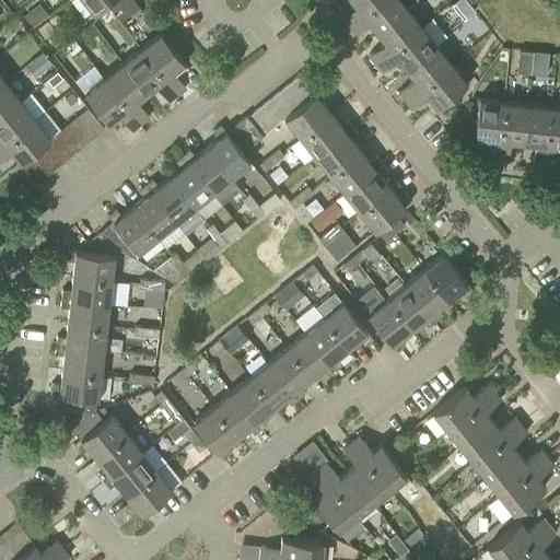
[(82,0),(93,12),(107,0),(82,0)]
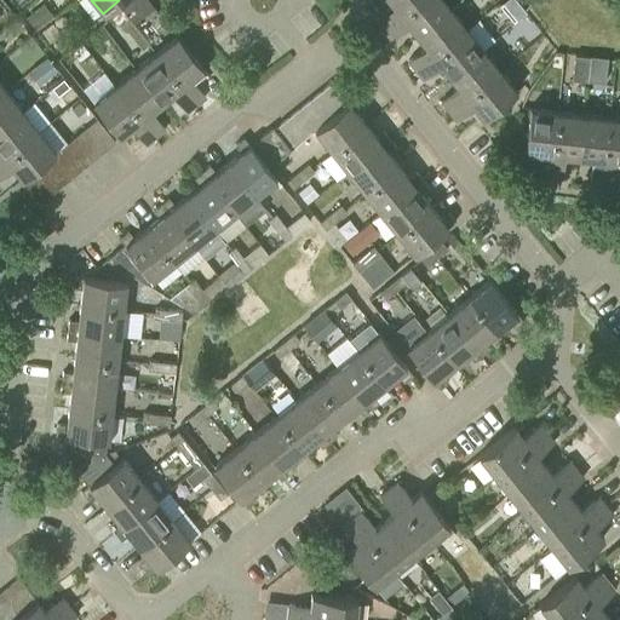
[(133,24),(153,9),(145,0),(132,0),(121,9),(133,24)]
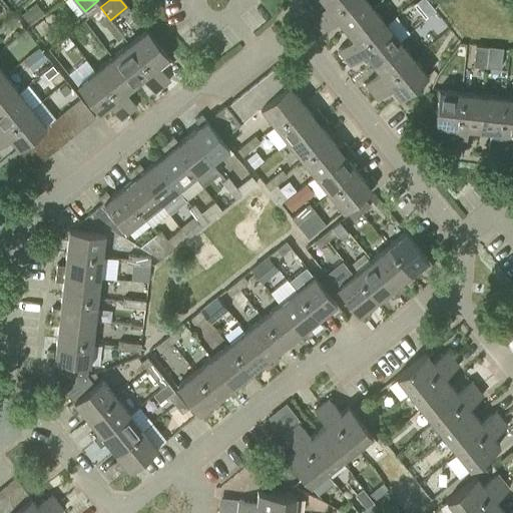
[(321,0),(325,4),(311,16),(317,24),(346,0),(321,0)]
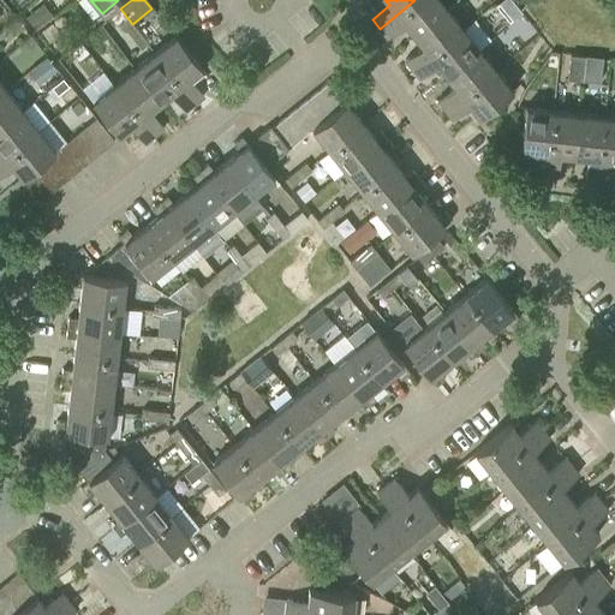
[(447,7),(440,0),(415,0),(380,29),(387,37),(405,24),(413,35),(447,7)]
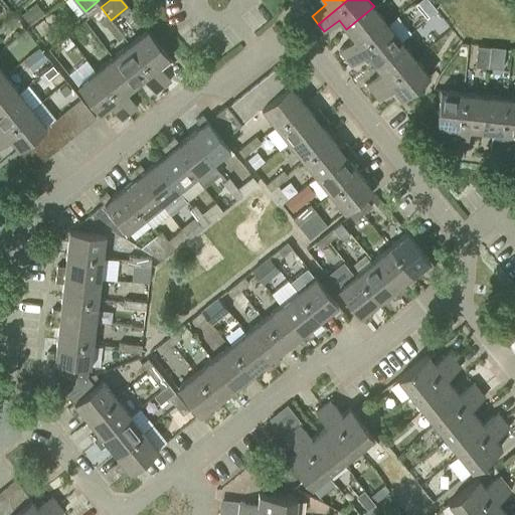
[(430,4),(426,0),(415,0),(412,3),(417,8),(423,9),(430,4)]
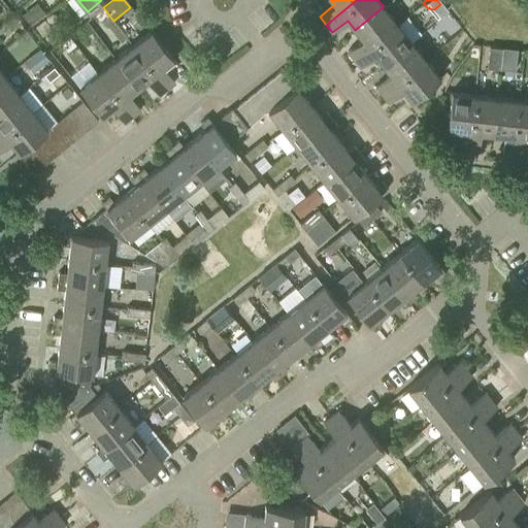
[(355,30),(362,39),(348,52),(354,59),(397,24),(384,6),(355,30)]
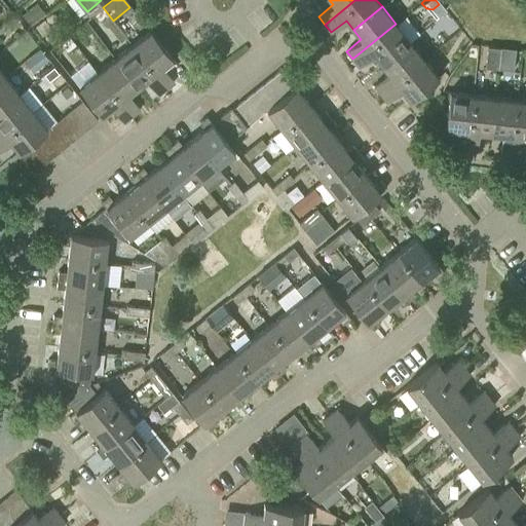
[(36,21),(28,10),(23,15),(30,26),(36,21)]
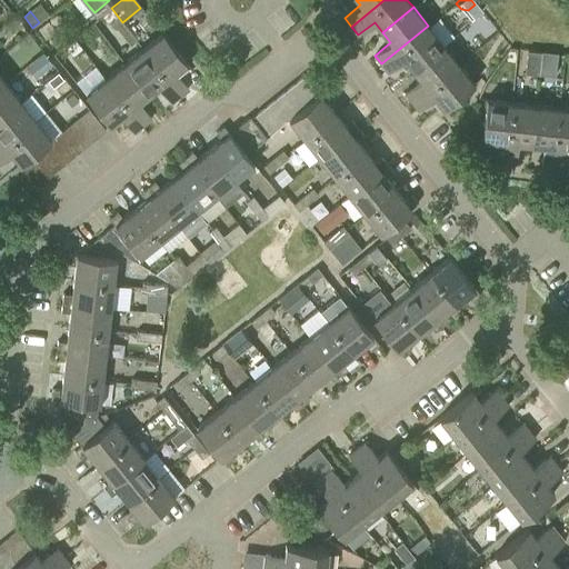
[(443,45),(428,26),(381,63),(388,72),(403,59),(412,70),(443,45)]
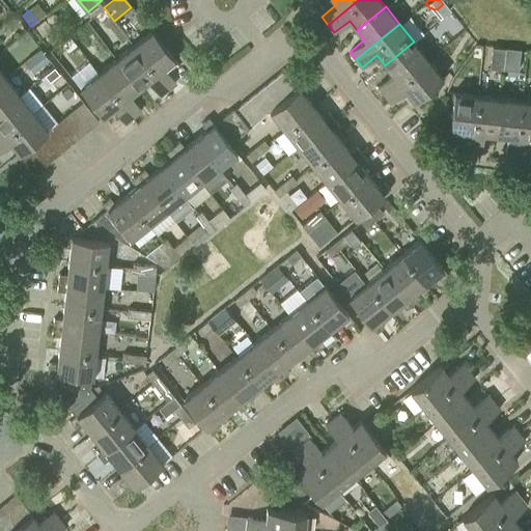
[(151,30),(133,45),(168,89),(176,83),(164,68),(174,60),(151,30)]
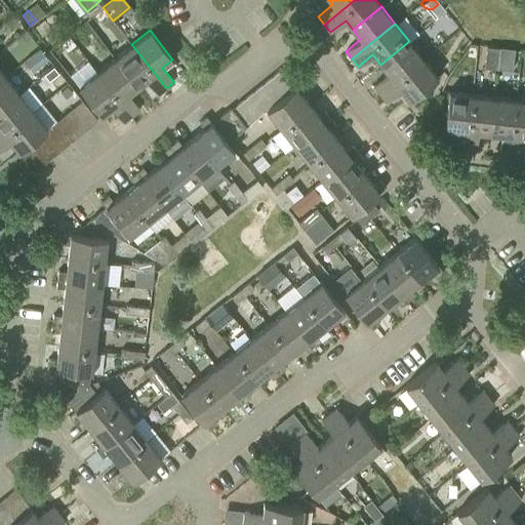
[(68,50),(74,45),(68,37),(61,42),(68,50)]
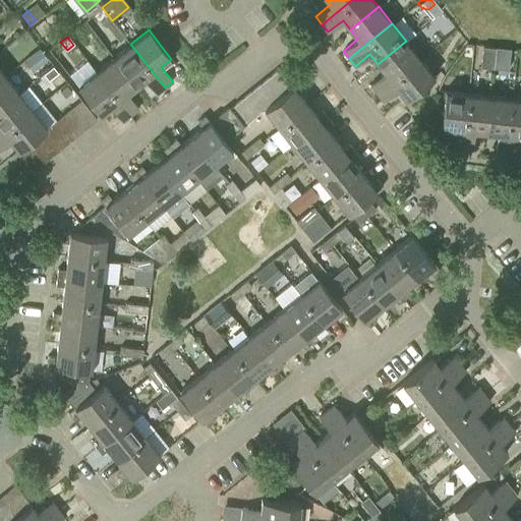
[(378,64),(386,74),(371,85),(378,93),(419,58),(406,41),(378,64)]
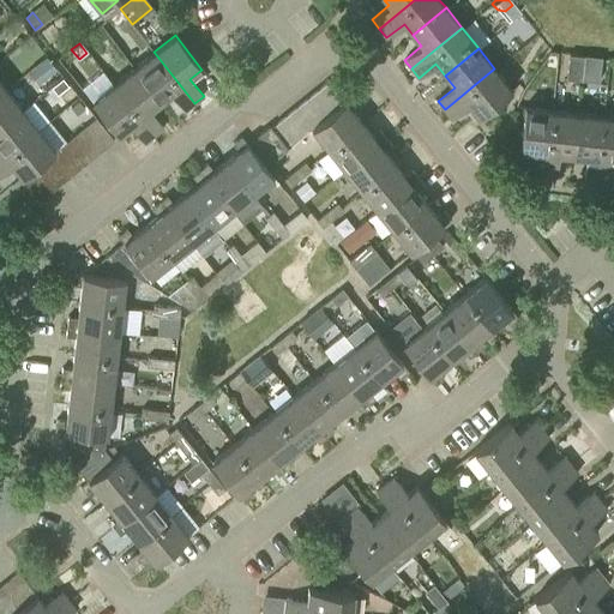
[(570,50),(567,76),(583,77),(585,52),(570,50)]
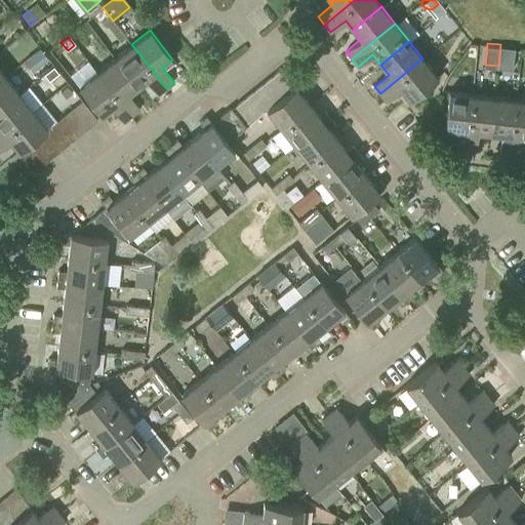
[(131,44),(114,58),(136,87),(146,80),(158,95),(166,88),(131,44)]
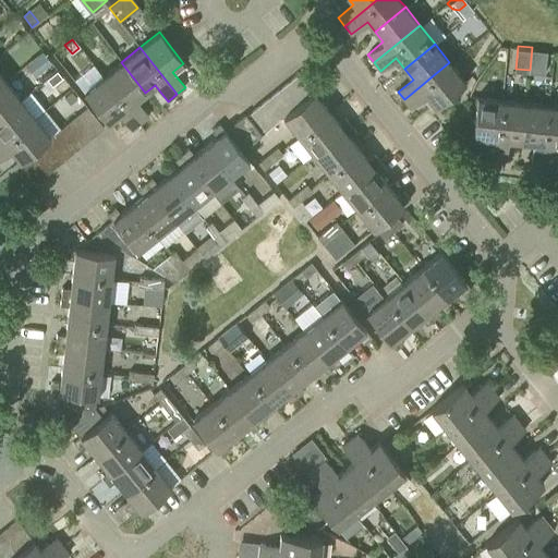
[(38,71),(49,62),(43,53),(26,65),(29,70),(38,71)]
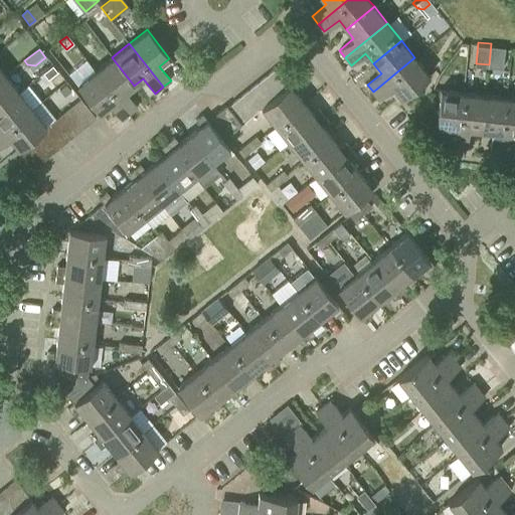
[(134,86),(112,57),(95,70),(129,114),(136,108),(125,94),(134,86)]
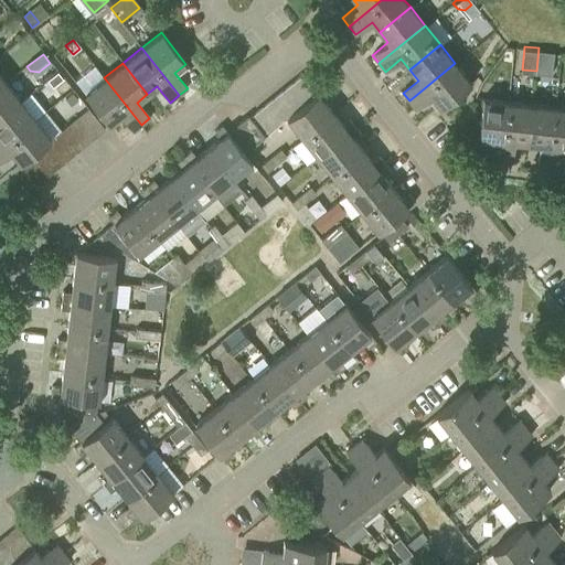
[(470,83),(455,63),(409,100),(416,109),(432,97),(439,107),(470,83)]
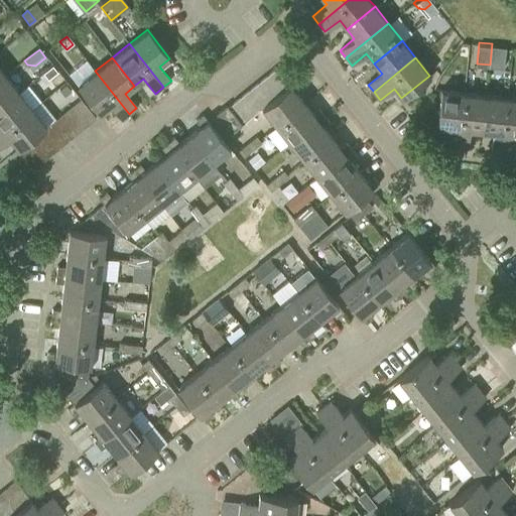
[(56,72),(51,66),(42,73),(46,79),(56,72)]
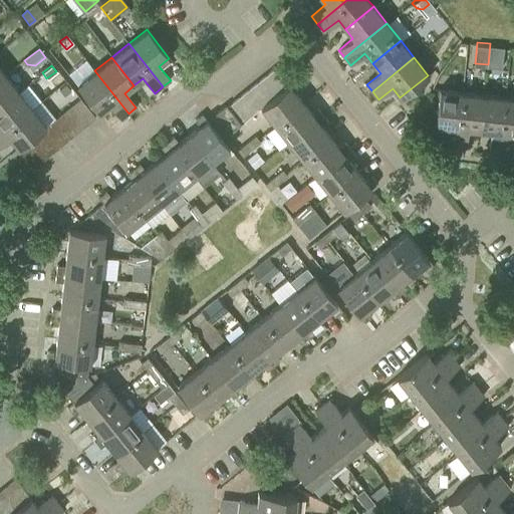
[(279,92),(288,85),(275,67),(265,74),(279,92)]
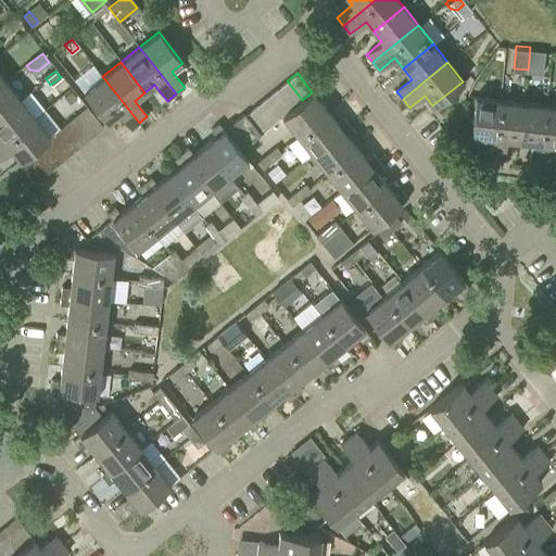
[(139,123),(102,76),(83,91),(108,123),(117,114),(130,129),(139,123)]
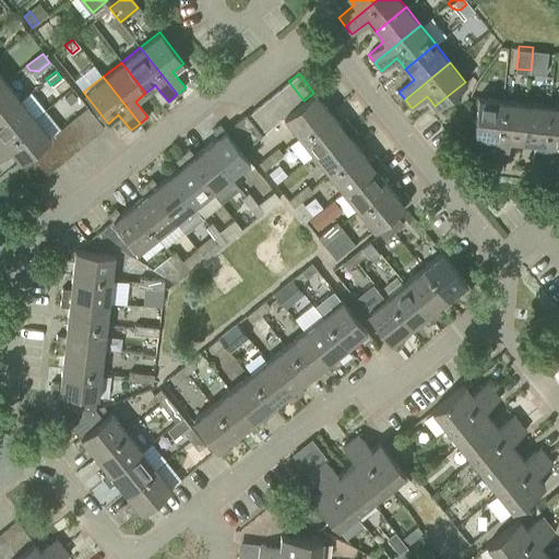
[(0,115),(20,99),(6,81),(0,84),(0,115)]
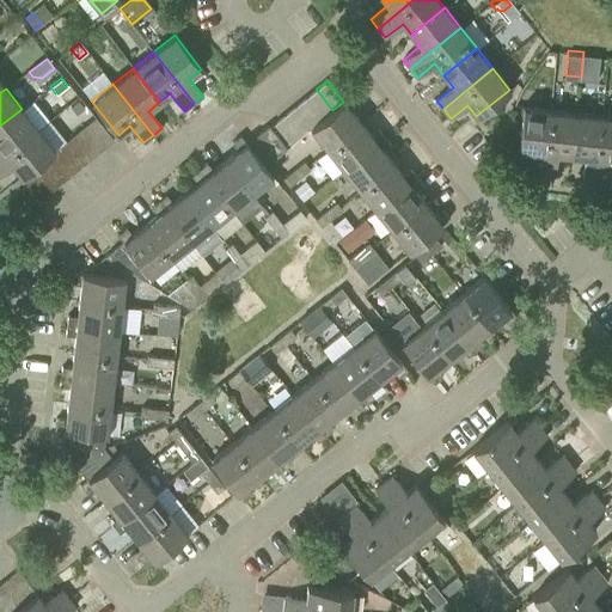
[(332,110),(316,89),(305,98),(322,118),(332,110)]
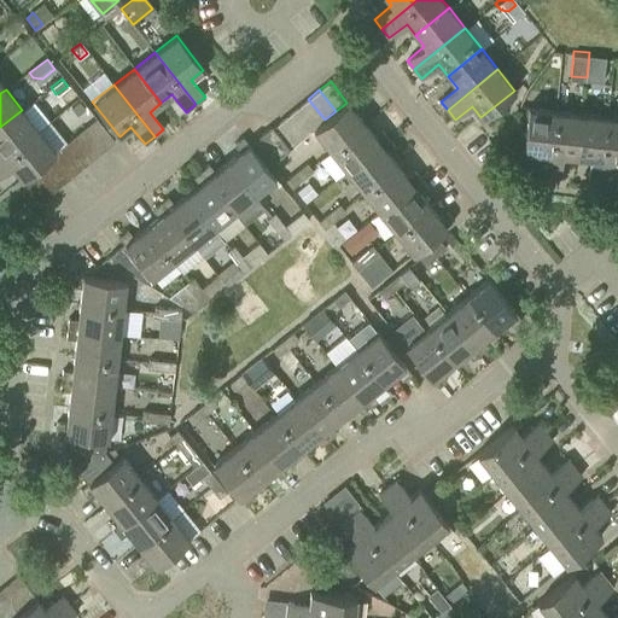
[(315,128),(313,129),(331,151),(365,123),(355,111),(362,105),(355,97),(347,103),(336,111),(325,120),(315,128)]
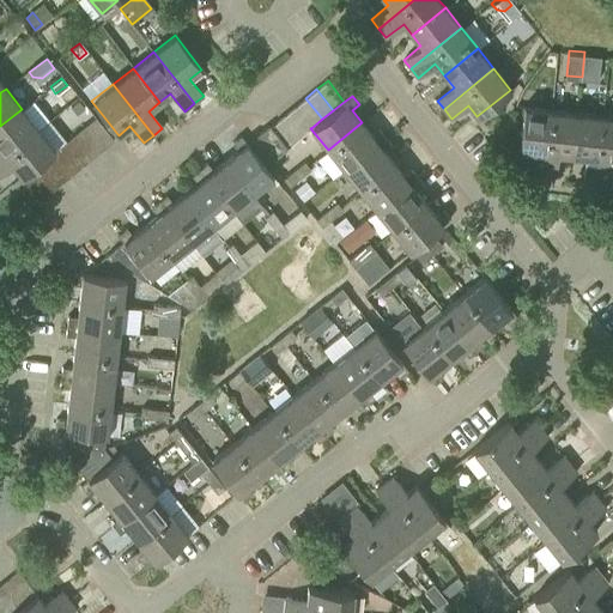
[(305,98),(296,107),(313,127),(322,119),(305,98)]
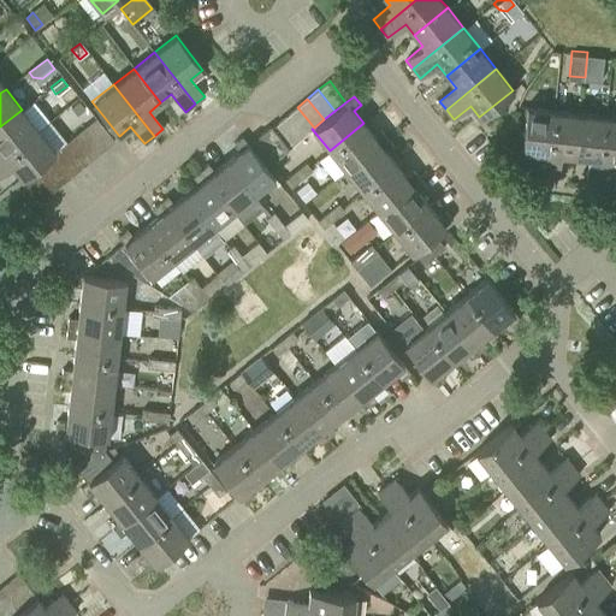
[(86,108),(78,100),(71,107),(77,116),(86,108)]
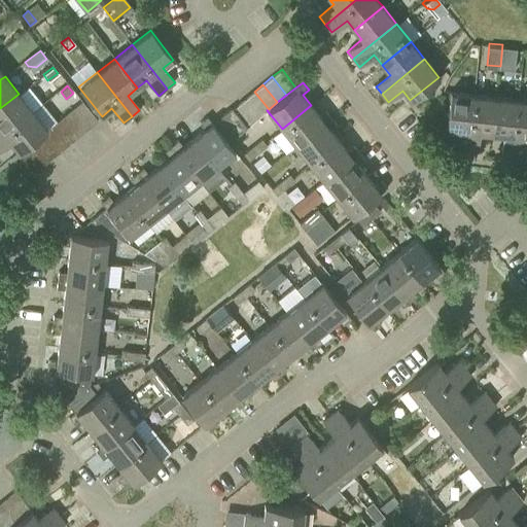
[(269,109),(254,92),(245,99),(259,116),(267,110),(269,109)]
